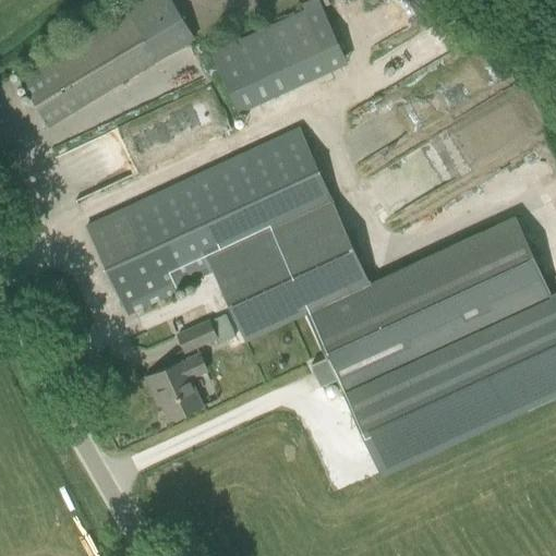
[(194,36),(171,0),(137,0),(124,9),(35,63),(16,74),(46,123),(64,112),(155,60),(194,36)]
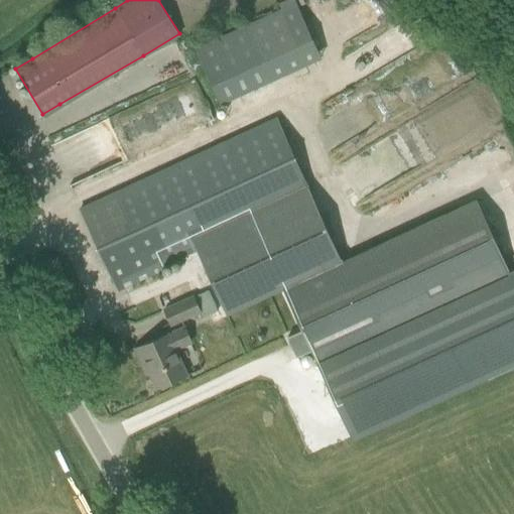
[(244,31),(196,53),(220,105),(267,83),(244,31)]
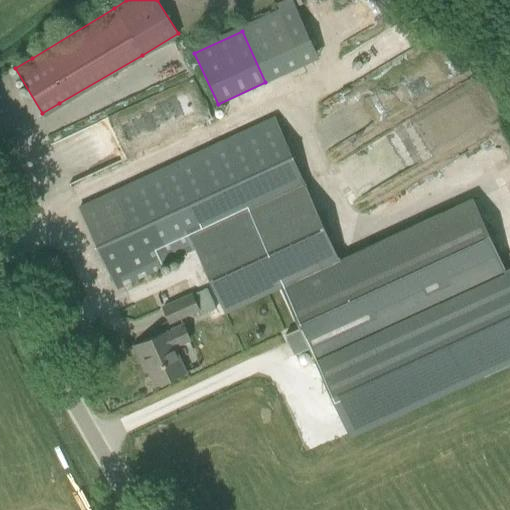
[(71,165),(200,123),(190,93),(61,134),(71,165)]
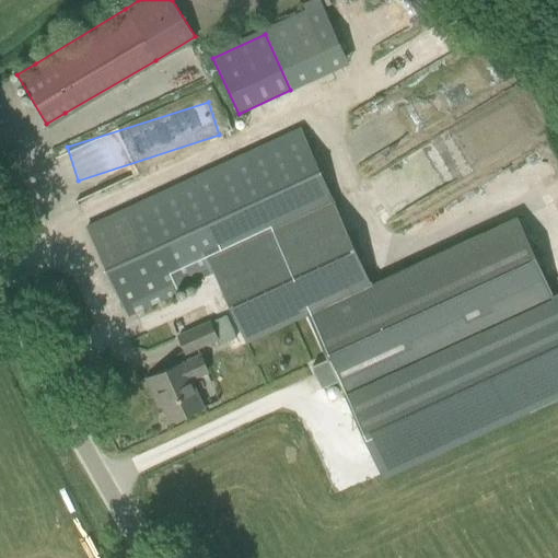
[(300,128),(85,224),(125,313),(131,311),(130,307),(211,271),(242,339),(305,312),(327,360),(311,367),(321,390),(337,382),(343,394),(550,298),(518,224),(372,290),(369,283),(300,128)]
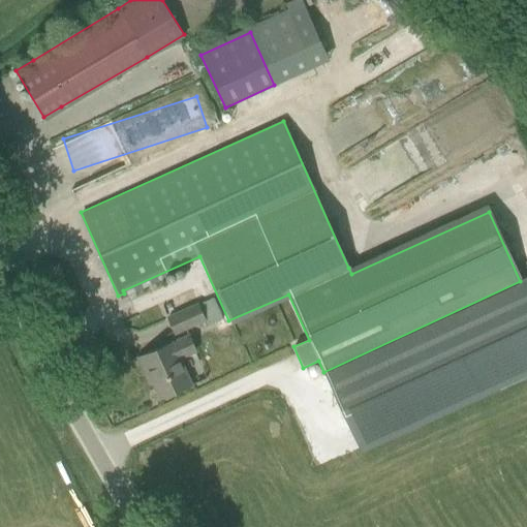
[(526,278),(520,281),(323,372),(326,375),(359,446),(526,368),(526,278)]
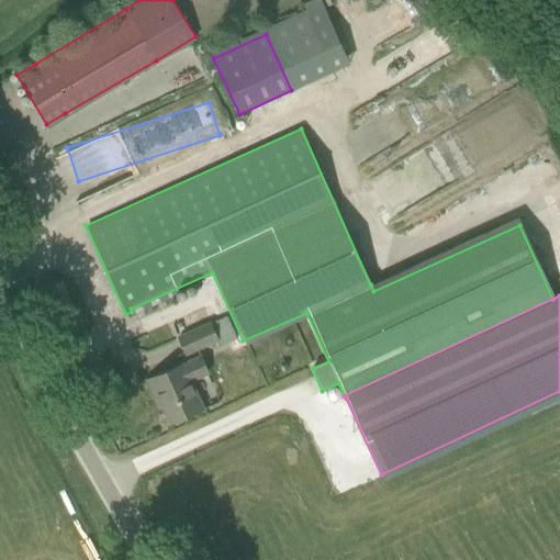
[(183,353),(216,338),(210,321),(177,336),(183,353)]
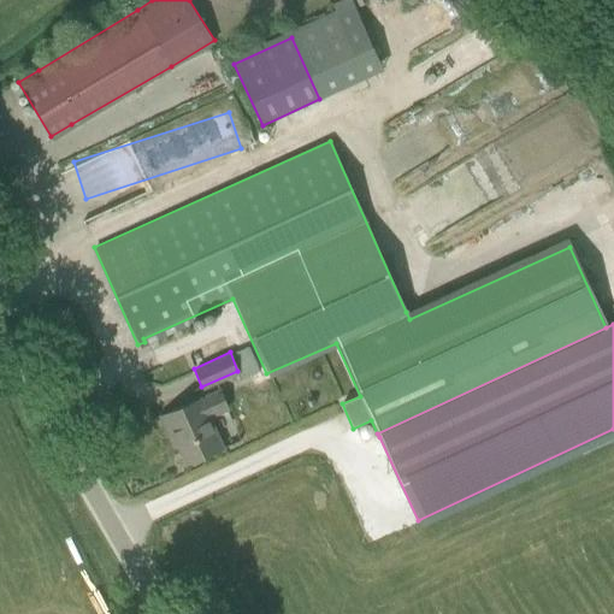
[(217,388),(181,405),(159,414),(167,434),(171,431),(184,462),(220,447),(207,418),(226,409),(217,388)]
